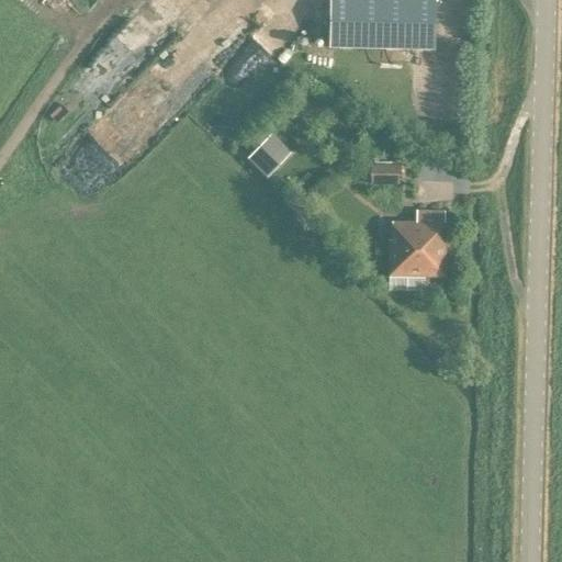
[(329,0),(329,47),(435,48),(435,0),(329,0)]
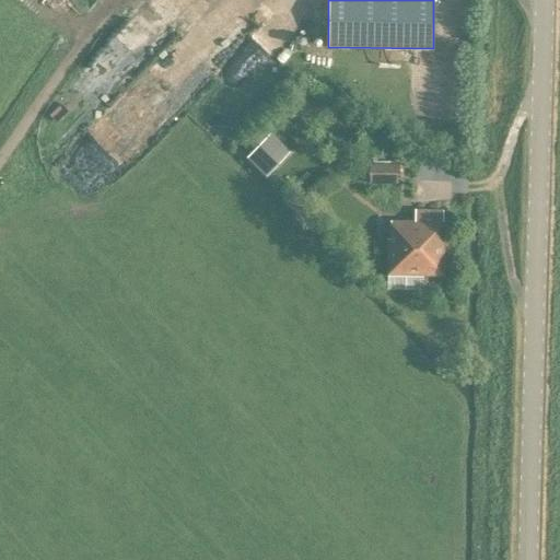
[(255,150),(270,135),(260,124),(245,141),(255,150)]
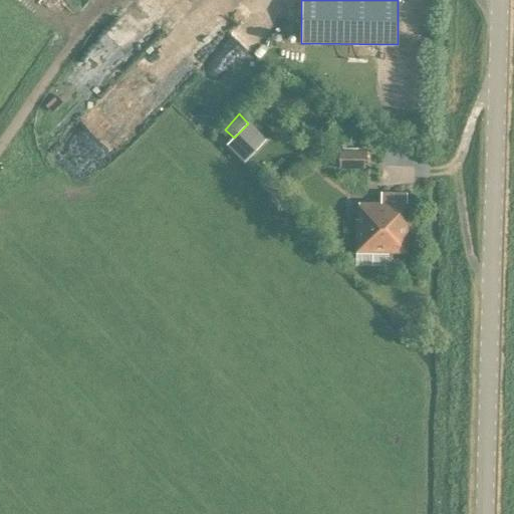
[(248,123),(234,138),(227,145),(244,162),(265,140),(248,122),(248,123)]
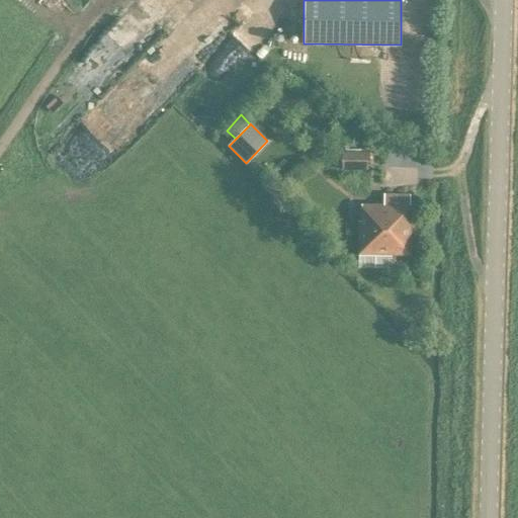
[(368,169),(368,152),(341,152),(341,168),(368,169)]
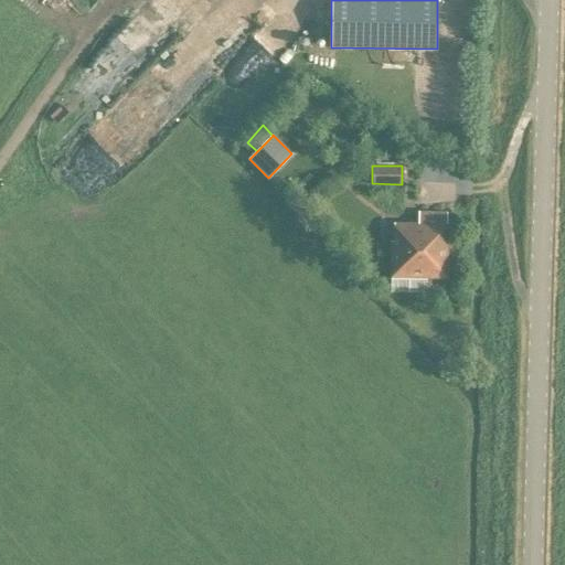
[(426,291),(426,277),(446,278),(447,224),(446,224),(447,213),(418,212),(418,223),(394,223),(393,241),(392,241),(390,291),(426,291)]
